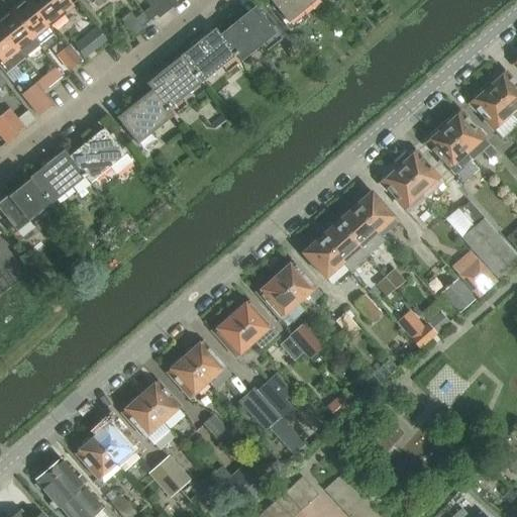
[(46,27),(47,26),(27,0),(11,13),(38,47),(54,35),(46,27)]
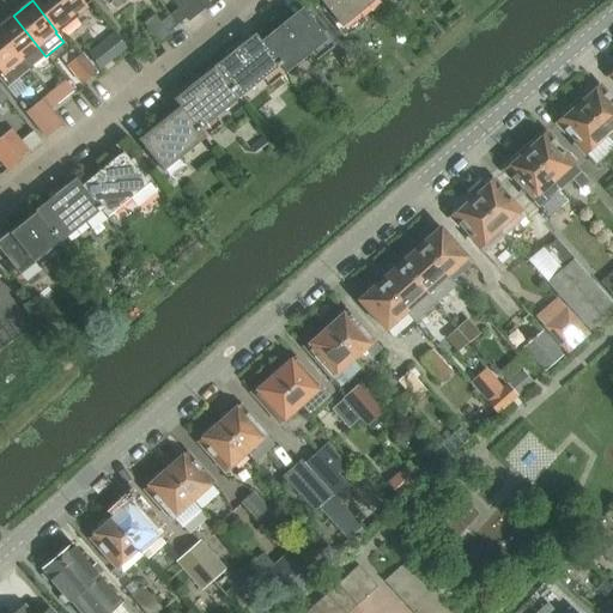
[(78,0),(32,0),(56,31),(85,8),(78,0)]
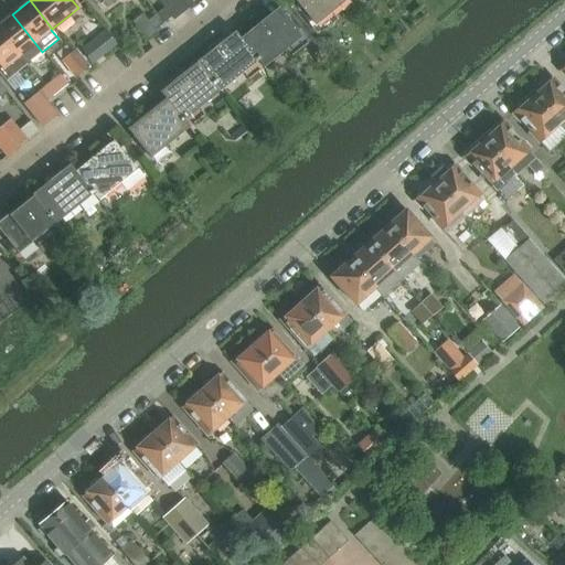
[(157,17),(163,24),(172,18),(174,21),(184,13),(173,0),(163,0),(160,2),(166,9),(157,17)]
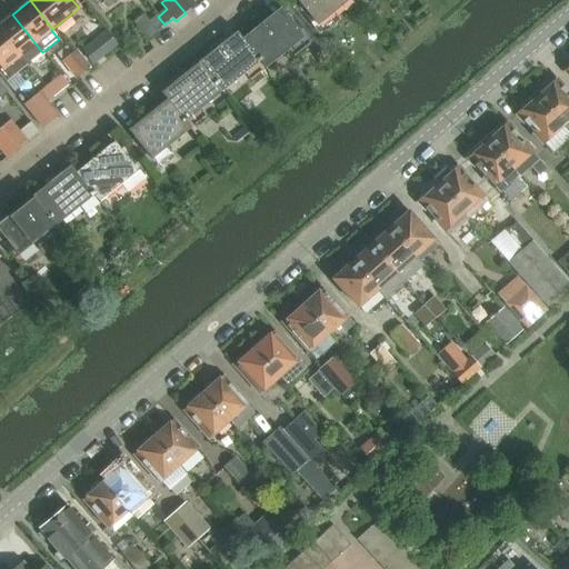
[(175,0),(186,13),(196,6),(192,2),(196,0),(175,0)]
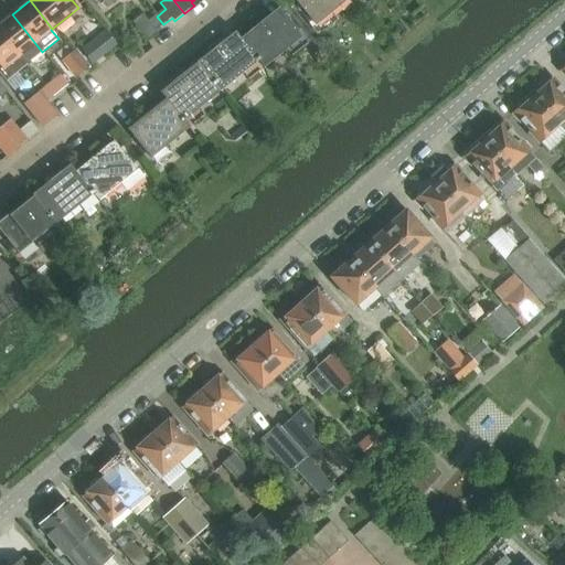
[(349,0),(294,0),(321,33),(337,21),(332,13),(349,0)]
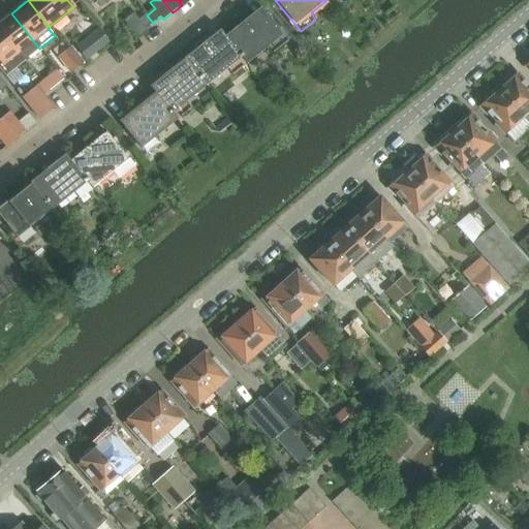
[(225,36),(247,63),(268,47),(273,53),(287,41),(260,7),(225,36)]
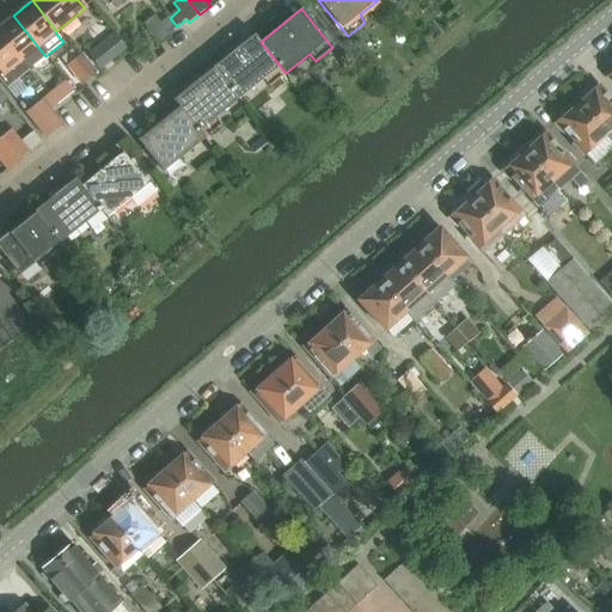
[(13,16),(0,25),(0,35),(29,71),(46,56),(13,16)]
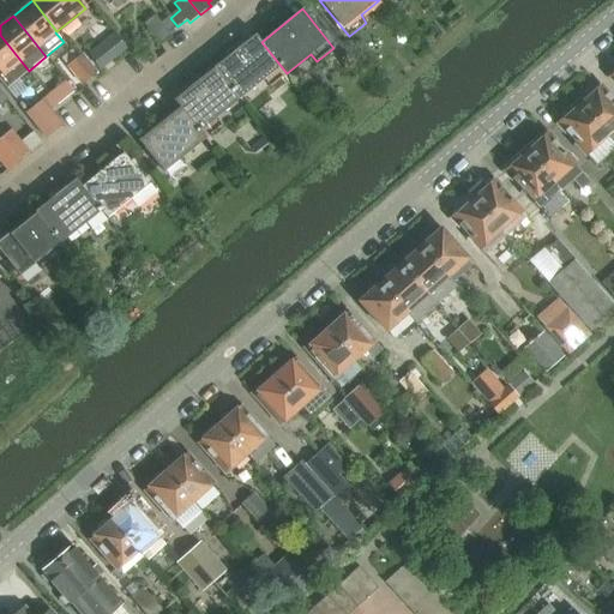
[(178,26),(170,18),(161,25),(155,18),(145,26),(161,46),(170,37),(168,35),(178,26)]
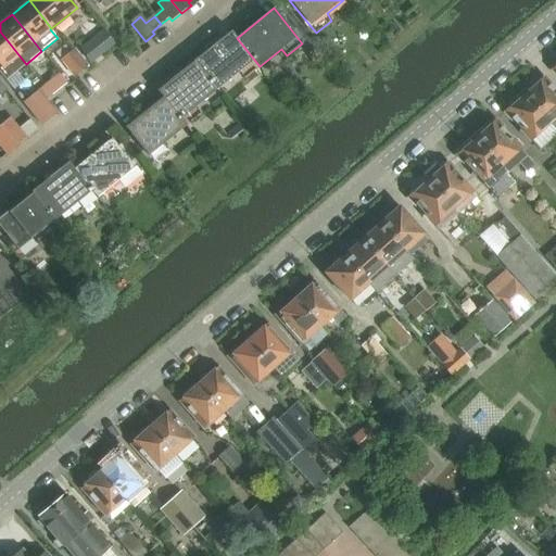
[(26,64),(0,32),(0,66),(1,68),(0,70),(0,74),(5,80),(26,64)]
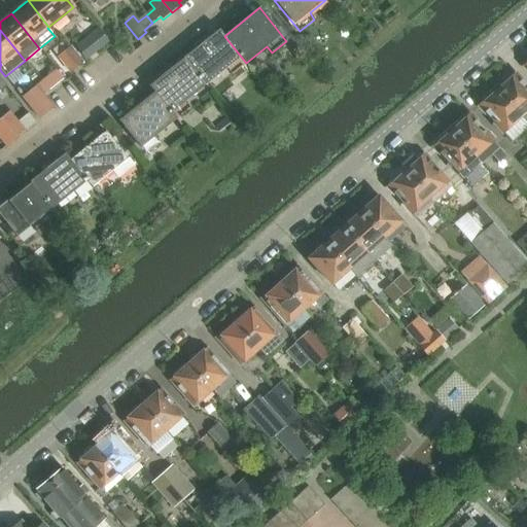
[(108,42),(98,30),(75,47),(85,61),(108,42)]
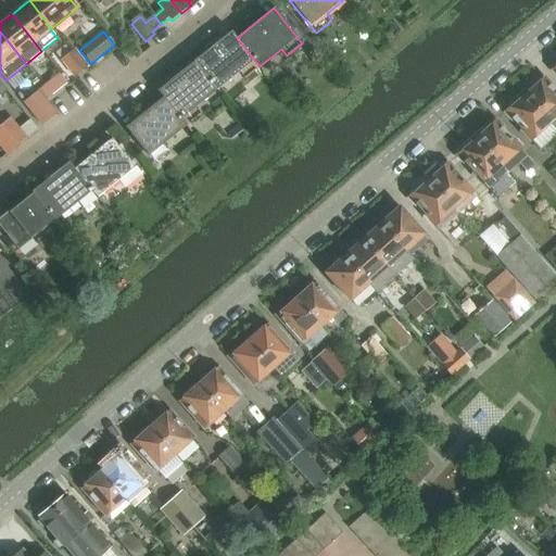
[(231,32),(194,61),(217,89),(239,72),(245,78),(260,66),(237,38),(231,32)]
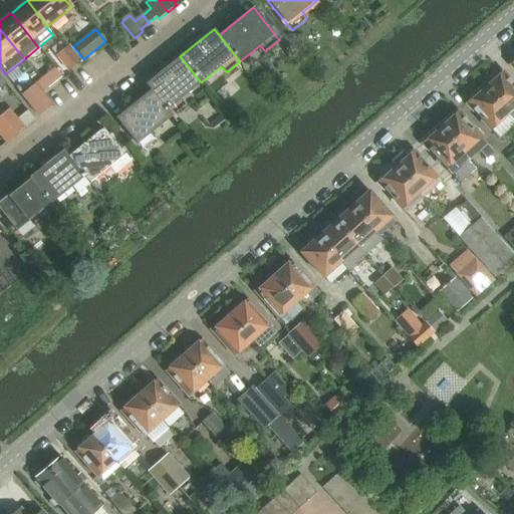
[(55,56),(65,69),(68,71),(80,61),(68,46),(55,56)]
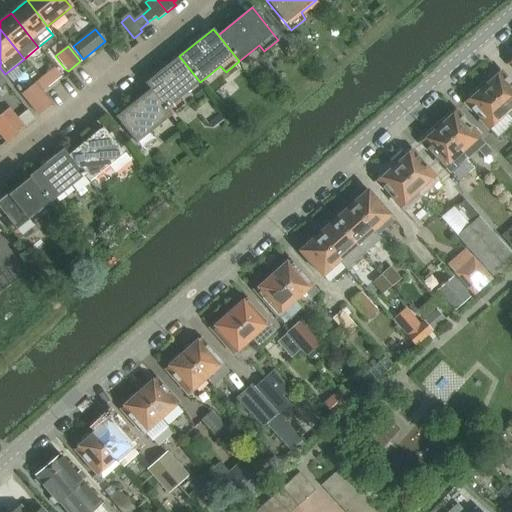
[(145,84),(150,91),(170,116),(185,104),(180,98),(200,82),(179,56),(145,84)]
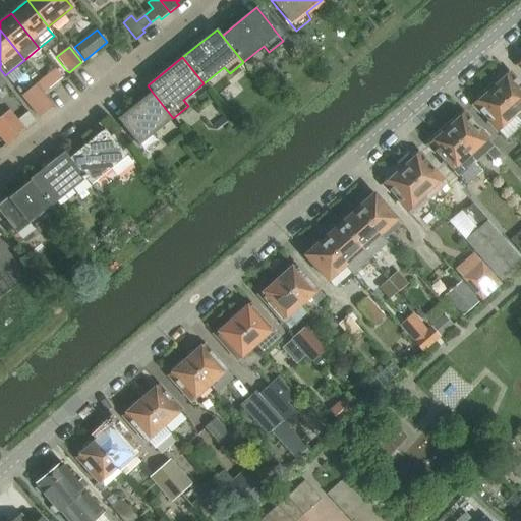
[(39,78),(46,87),(51,83),(44,74),(39,78)]
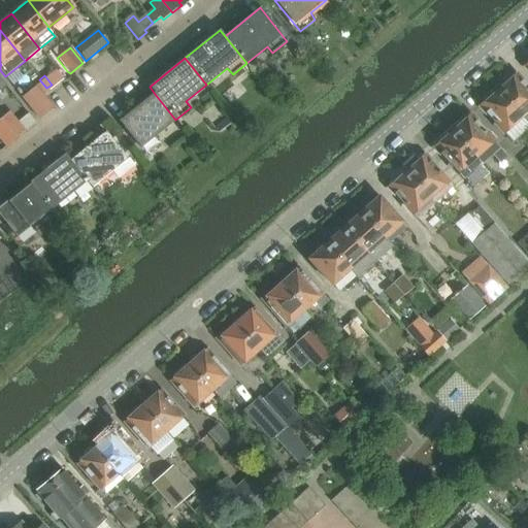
[(508,78),(496,89),(522,119),(526,123),(527,121),(527,89),(517,75),(510,80),(508,78)]
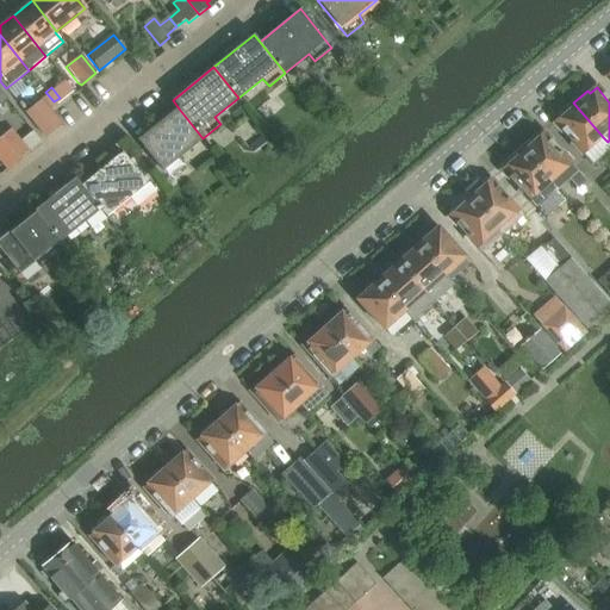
[(42,99),(25,113),(47,139),(63,125),(54,114),(42,99)]
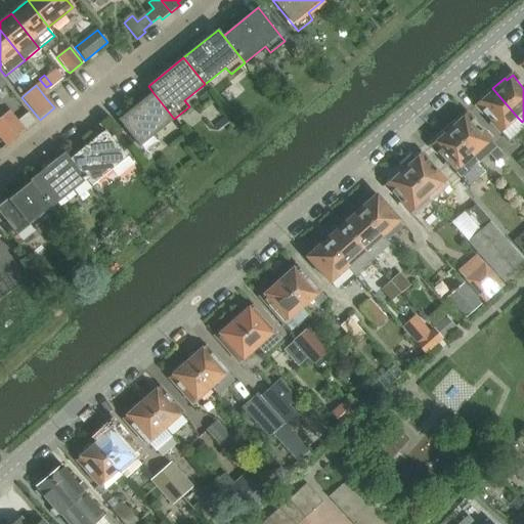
[(518,118),(492,88),(480,99),(482,101),(477,106),(499,133),(518,118)]
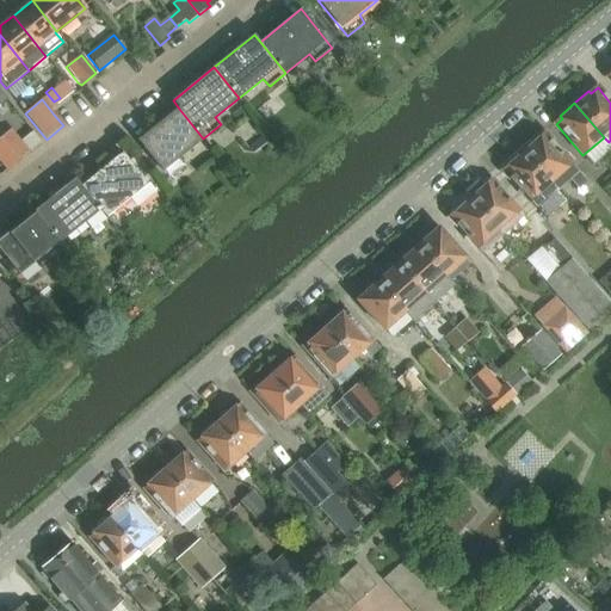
[(203,139),(179,109),(137,141),(168,179),(185,166),(179,159),(203,139)]
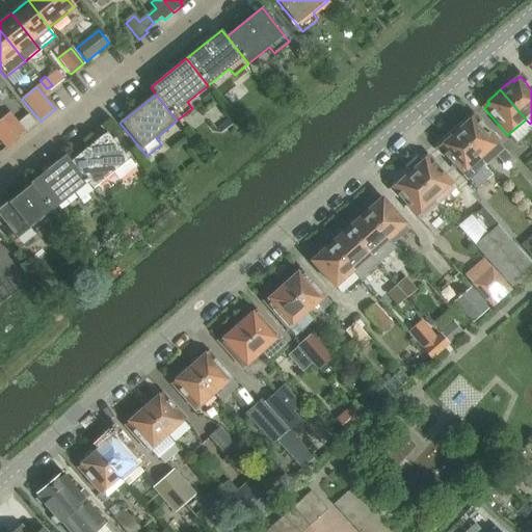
[(9,113),(0,120),(0,121),(16,140),(25,133),(9,113)]
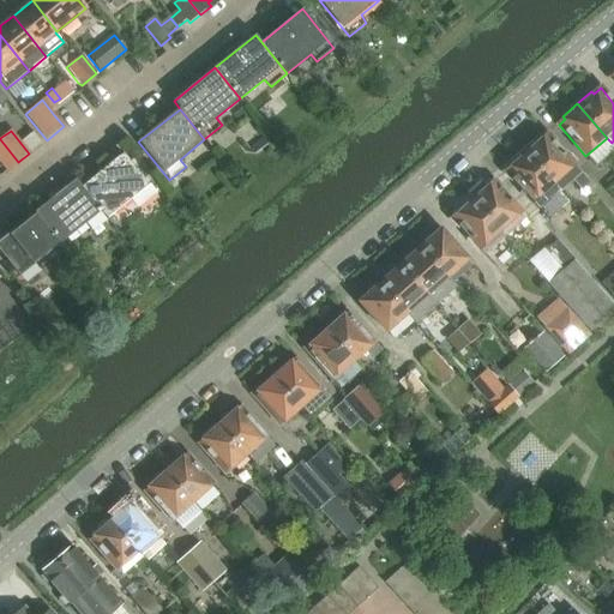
[(525,149),(560,190),(579,172),(547,134),(541,140),(539,137),(525,149)]
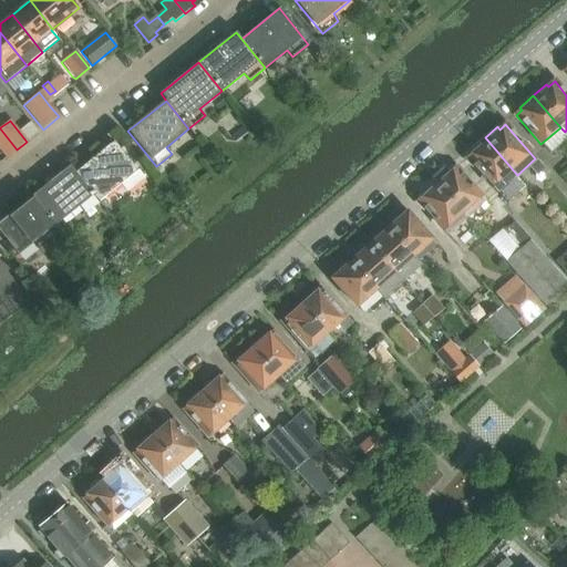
[(0,129),(0,151),(6,158),(17,150),(0,129)]
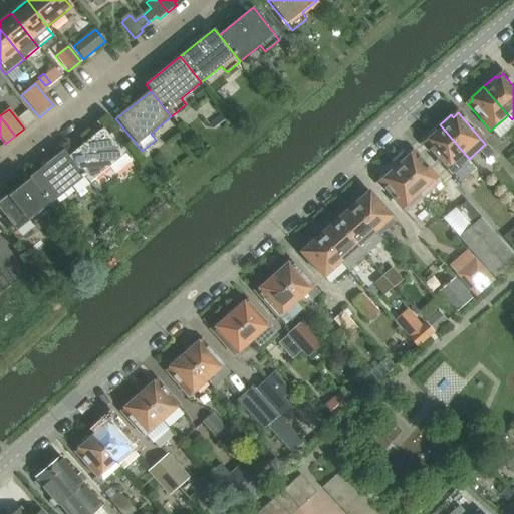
[(469,159),(440,124),(427,137),(429,139),(424,144),(451,175),(469,159)]
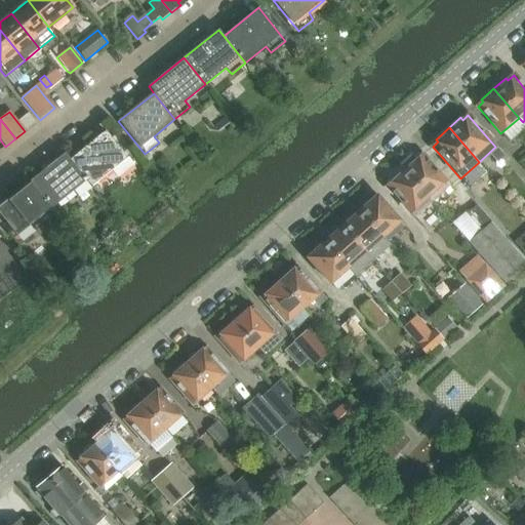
[(70,160),(91,186),(113,168),(117,174),(131,163),(106,131),(70,160)]
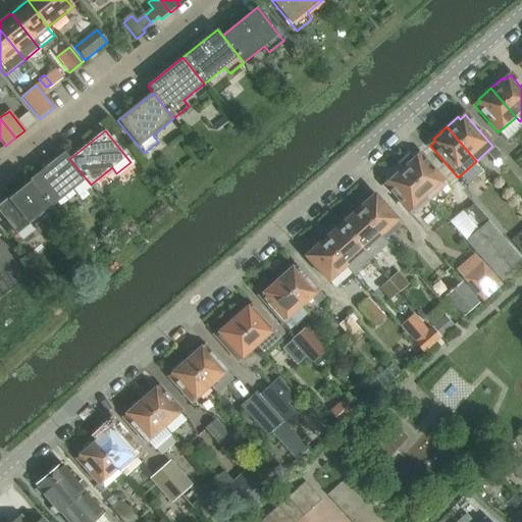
[(64,153),(30,180),(51,207),(72,190),(77,196),(91,185),(69,159),(64,153)]
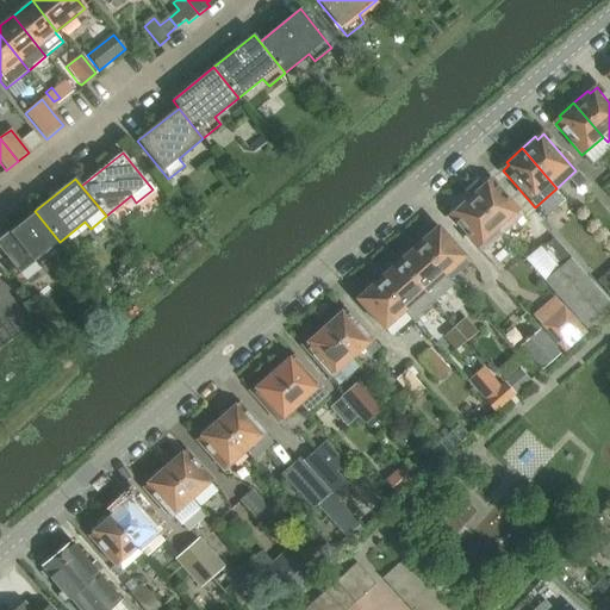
[(466,194),(503,235),(523,217),(491,180),(484,186),(480,182),(466,194)]
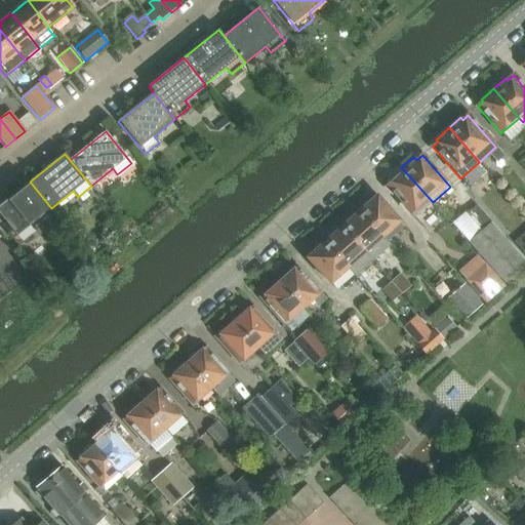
[(433,202),(401,167),(389,178),(392,183),(387,188),(414,218),(433,202)]
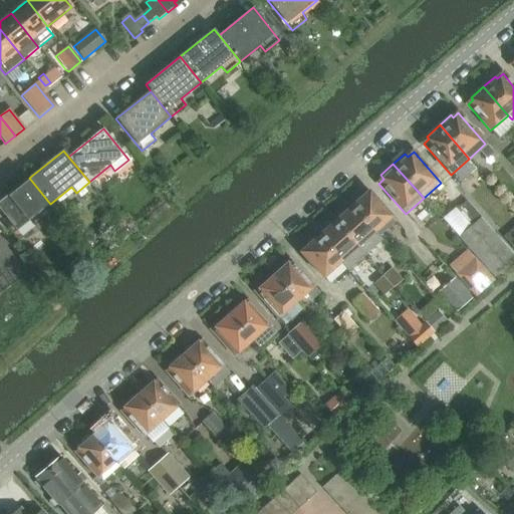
[(50,204),(29,178),(0,201),(0,211),(12,227),(9,229),(18,240),(21,238),(34,227),(29,221),(50,204)]
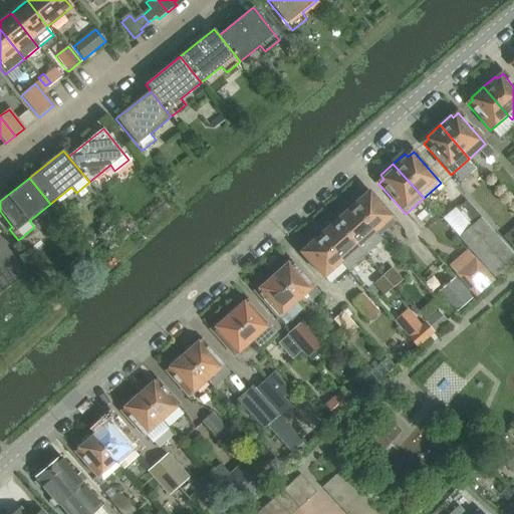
[(352,207),(379,237),(397,223),(392,217),(369,192),(361,199),(357,199),(353,202),(353,206),(352,207)]
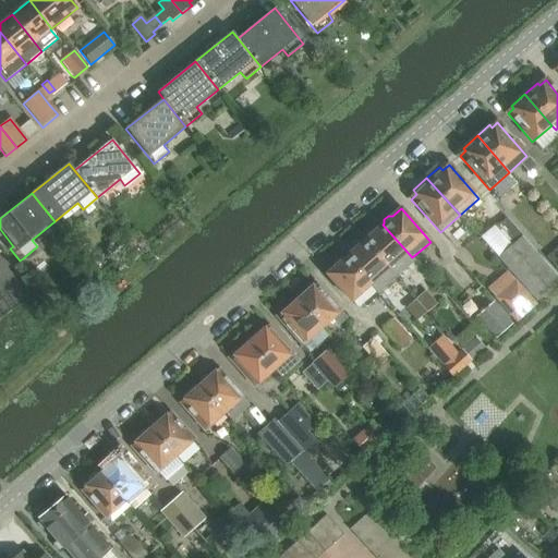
[(483,241),(498,258),(521,238),(507,219),(497,228),(483,241)]
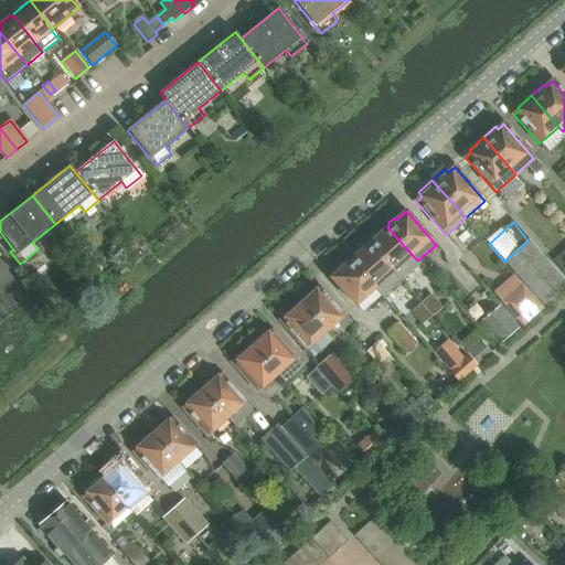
[(369,244),(402,281),(419,265),(417,262),(417,260),(387,227),(379,235),(374,235),(370,238),(369,243),(369,244)]
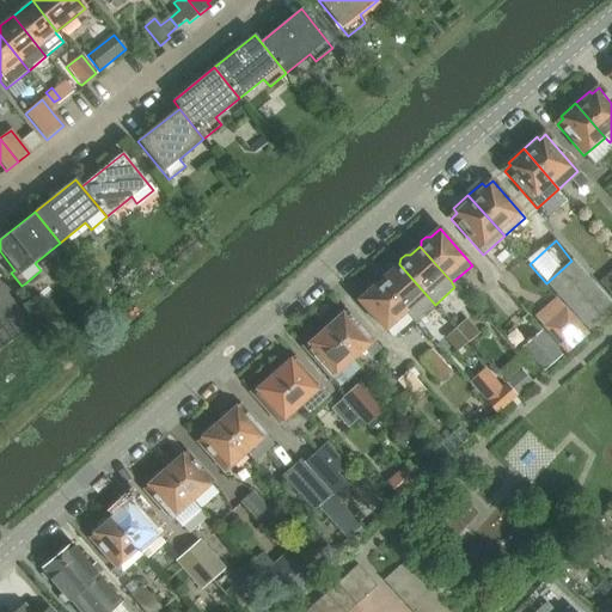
[(611,304),(571,261),(546,283),(563,301),(589,331),(611,311),(611,304)]
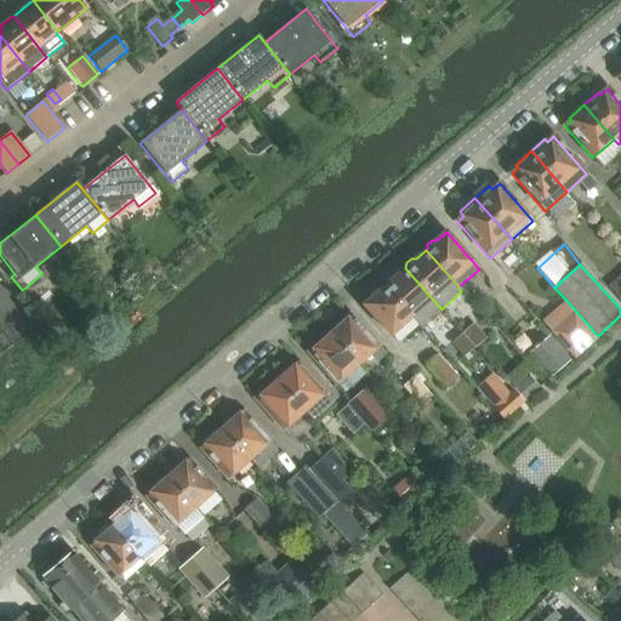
[(385,286),(411,317),(431,301),(439,311),(442,309),(405,268),(403,271),(398,271),(392,275),(392,280),(385,286)]
